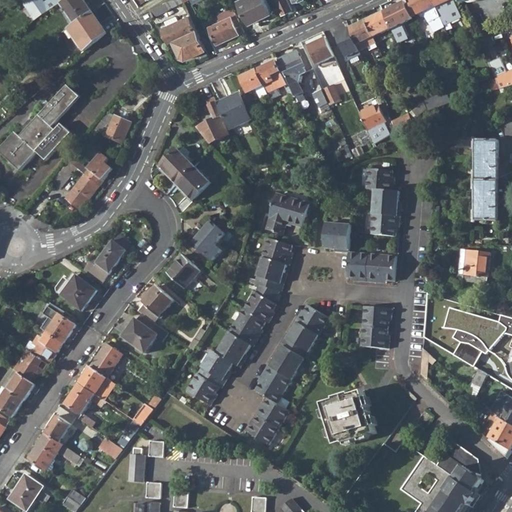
[(92,13),(94,12),(85,0),(66,0),(61,4),(75,24),(92,13)]
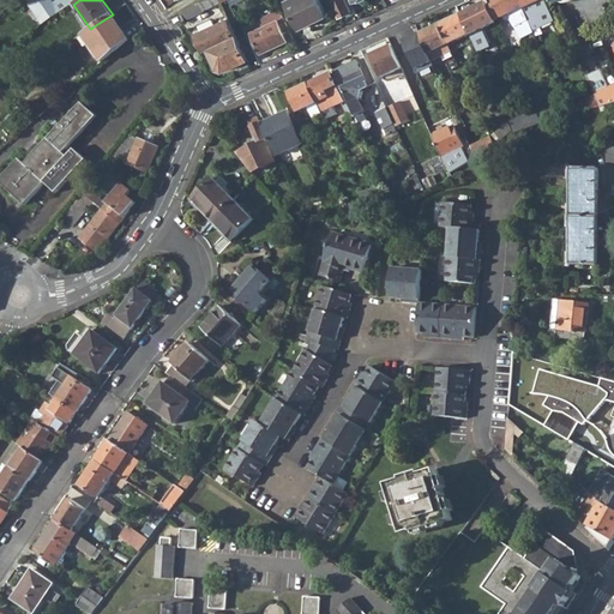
[(218,4),(227,0),(205,0),(182,12),(186,20),(206,11),(218,4)]
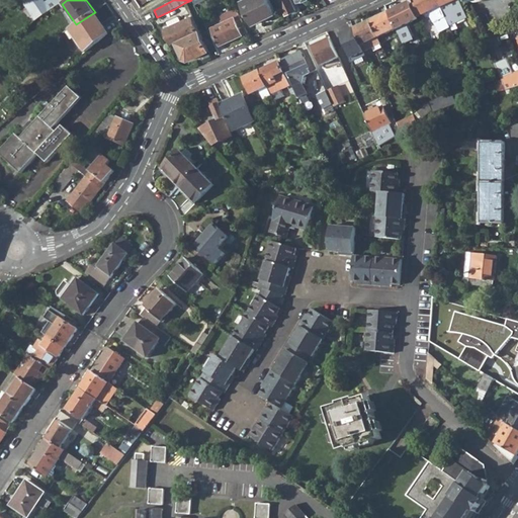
[(277,12),(270,0),(243,0),(242,1),(253,24),(277,12)]
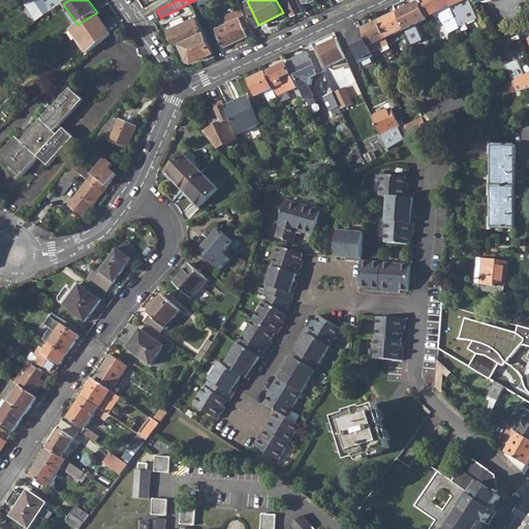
[(299,0),(285,0),(292,14),(303,10),(299,0)]
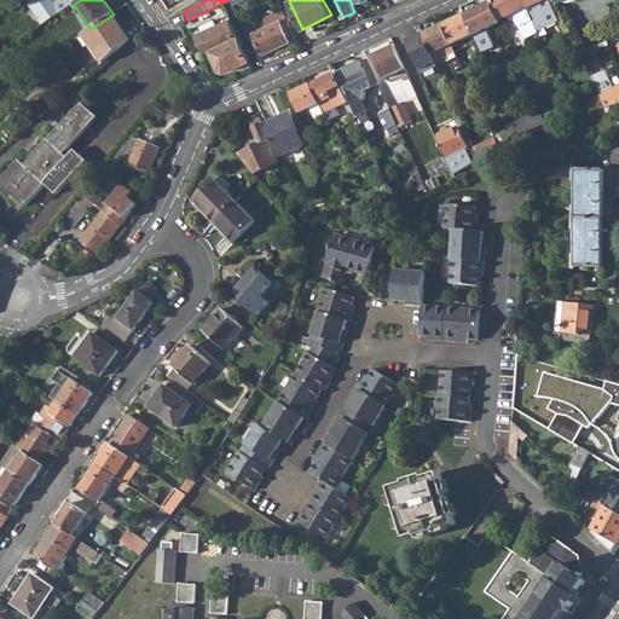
[(533,22),(527,10),(522,0),(498,0),(497,1),(499,6),(495,9),(499,21),(507,18),(508,21),(510,22),(512,22),(514,21),(518,28),(533,22)]
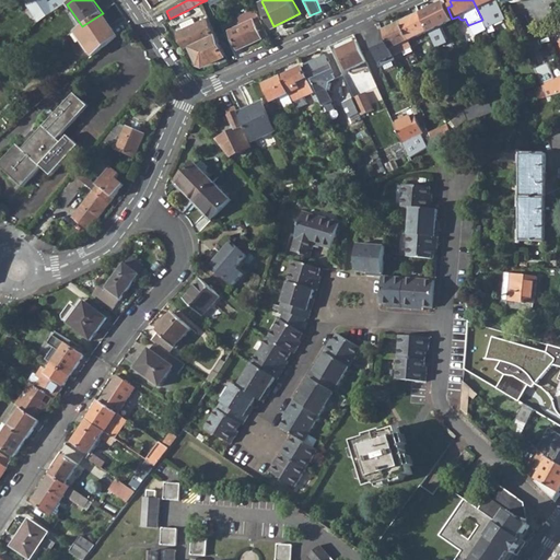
[(497,0),(473,0),(477,9),(486,4),(491,16),(503,11),(497,0)]
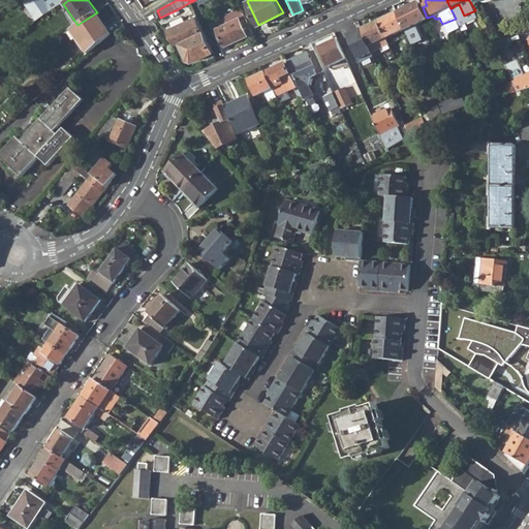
[(178,9),(181,16),(193,8),(188,3),(178,9)]
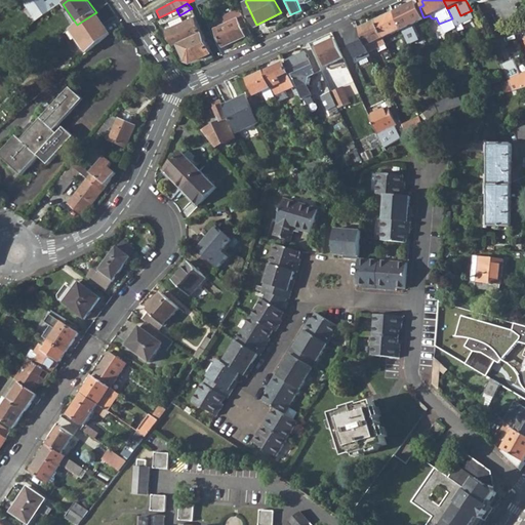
[(412,5),(395,13),(395,15),(402,31),(408,45),(419,41),(412,27),(420,23),(426,21),(423,18),(423,17),(419,7),(418,6),(417,3),(412,5)]
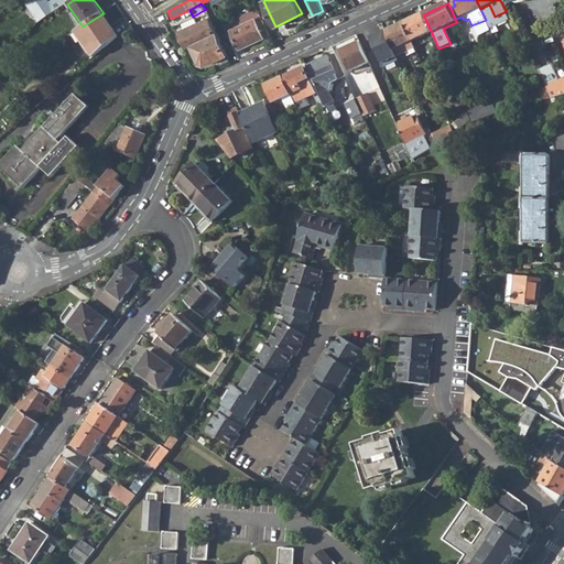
[(43,21),(55,13),(49,4),(38,12),(43,21)]
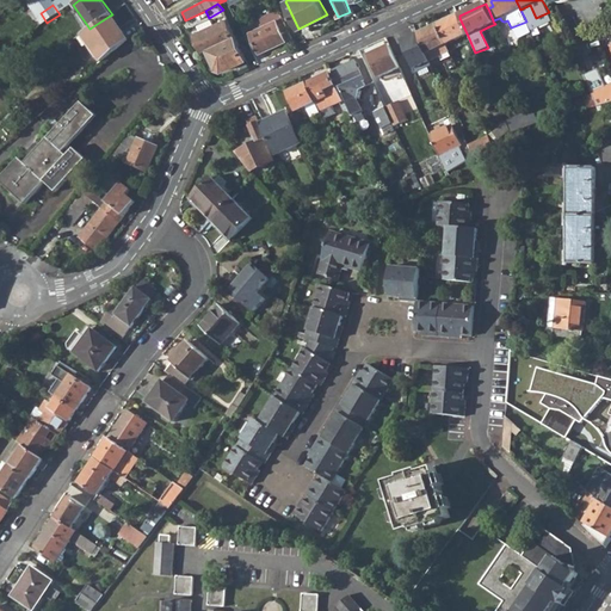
[(287,42),(292,38),(279,10),(260,18),(264,26),(251,32),(260,54),(287,42)]
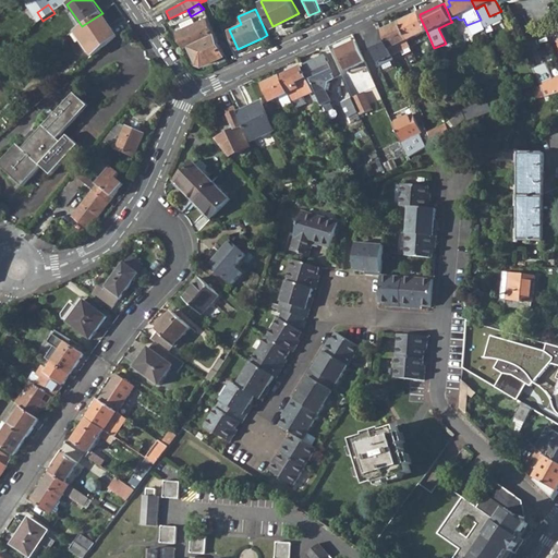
[(501,11),(489,16),(492,21),(504,15),(501,11)]
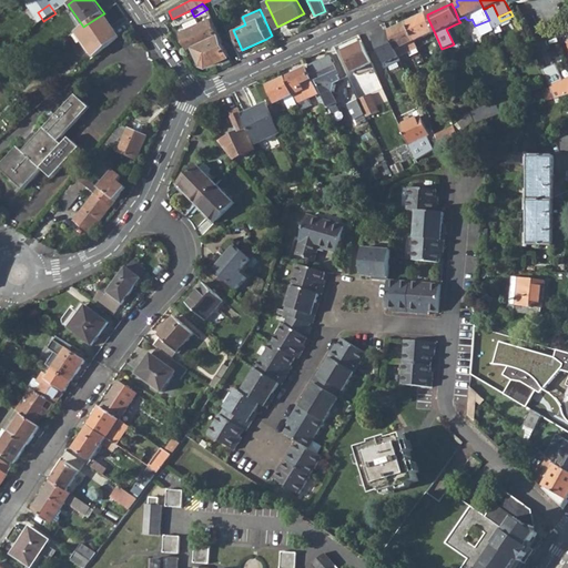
[(32,16),(38,24),(43,21),(38,12),(32,16)]
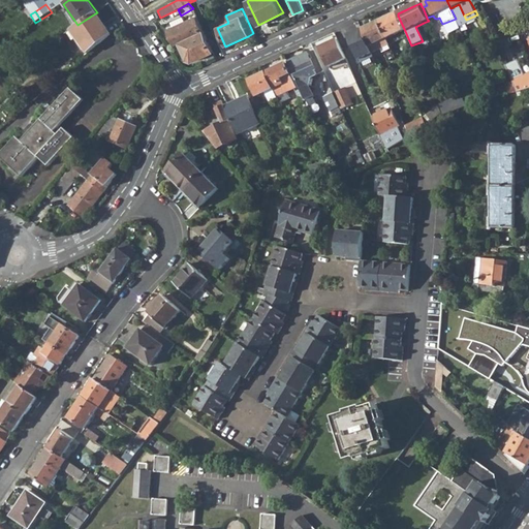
[(106,28),(105,28),(95,13),(78,25),(71,30),(88,55),(112,35),(106,28)]
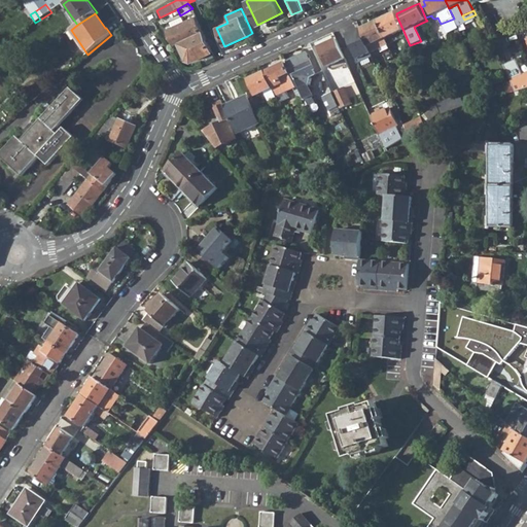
[(196,13),(183,20),(182,16),(170,23),(172,27),(169,29),(175,43),(179,42),(187,60),(192,62),(213,53),(196,15),(196,13)]
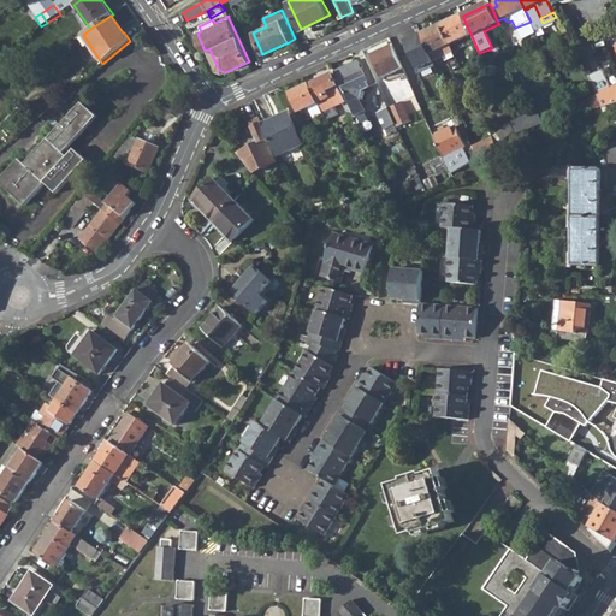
[(451,46),(472,36),(463,18),(456,22),(455,19),(442,25),(451,46)]
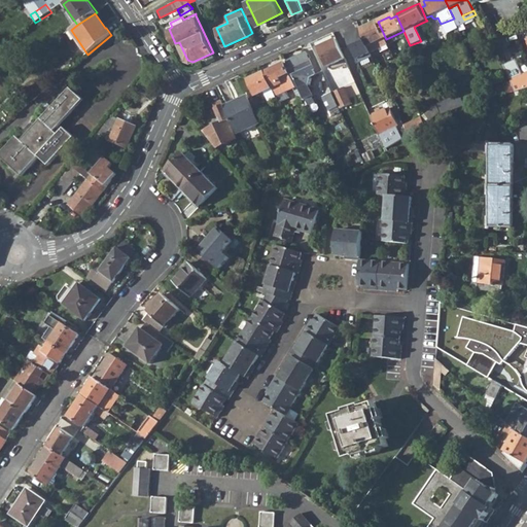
[(388,45),(386,39),(378,22),(367,26),(367,29),(361,32),(372,53),(388,45)]
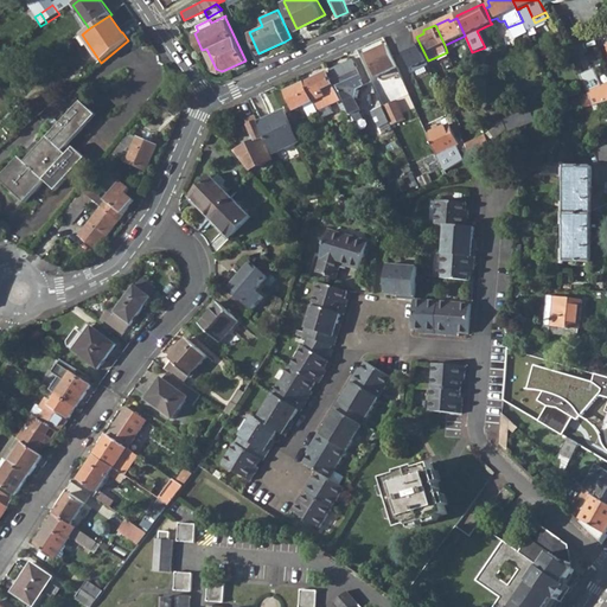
[(404,57),(398,42),(388,46),(395,62),(404,57)]
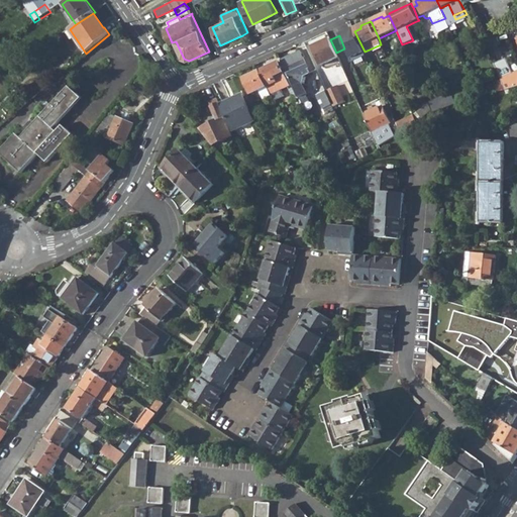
[(339,59),(336,53),(330,39),(312,47),(321,66),(339,59)]
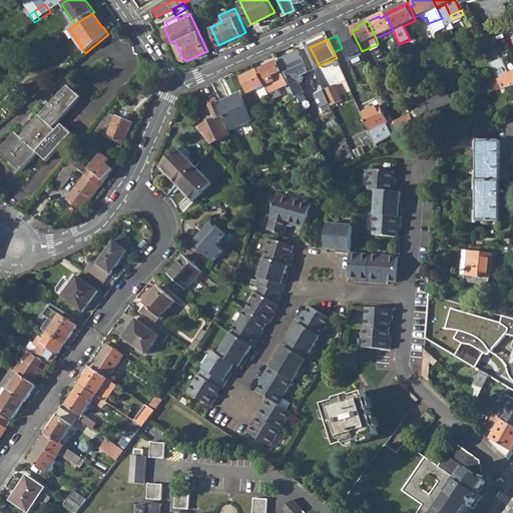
[(337,58),(345,55),(342,48),(334,52),(337,58)]
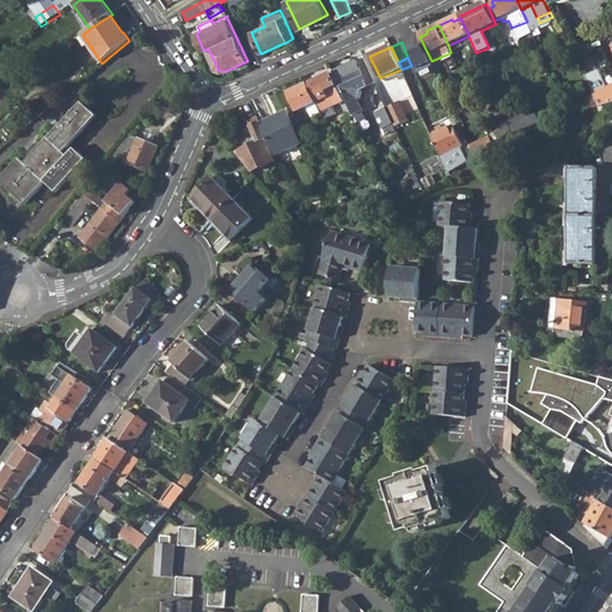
[(365,83),(366,81),(357,62),(335,73),(334,73),(342,93),(343,92),(348,103),(353,114),(357,124),(367,121),(362,112),(363,112),(359,101),(361,90),(367,87),(365,83)]
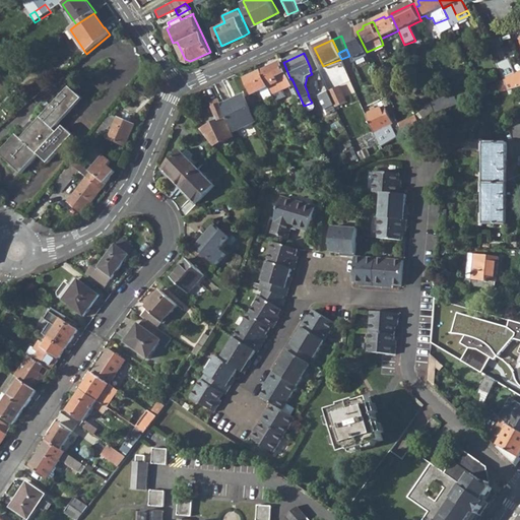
[(519,71),(516,74),(509,59),(497,64),(504,79),(509,90),(519,86),(519,71)]
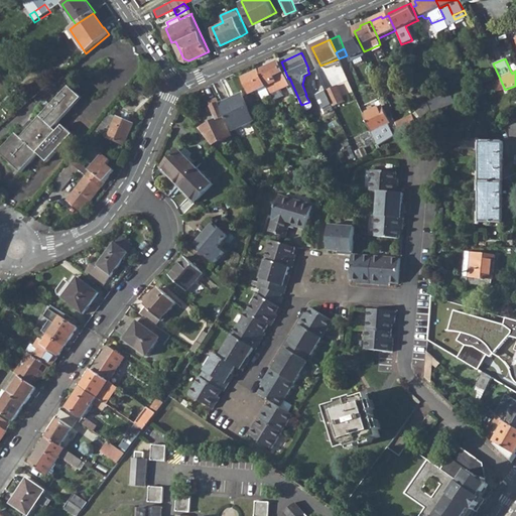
[(280,91),(290,87),(279,62),(260,72),(267,88),(273,100),(282,96),(280,91)]
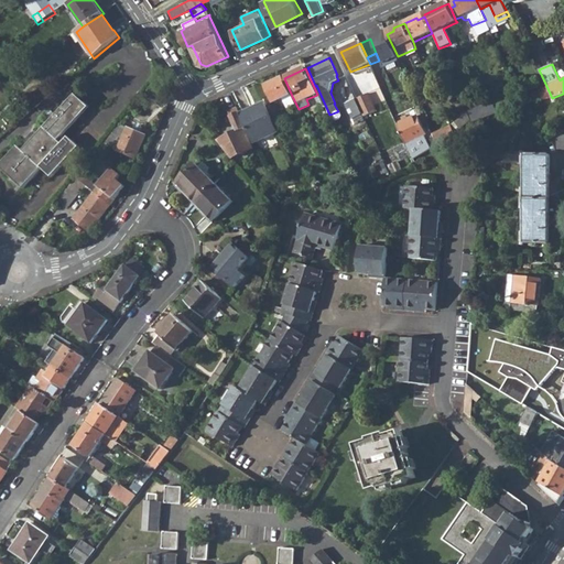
[(275,102),(292,96),(284,78),(266,87),(273,104),(268,106),(279,131),(288,128),(275,102)]
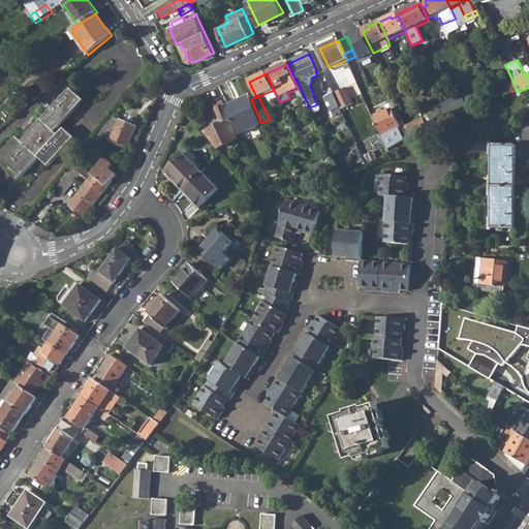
[(512,81),(496,88),(495,84),(487,87),(489,90),(492,97),(518,92),(512,81)]
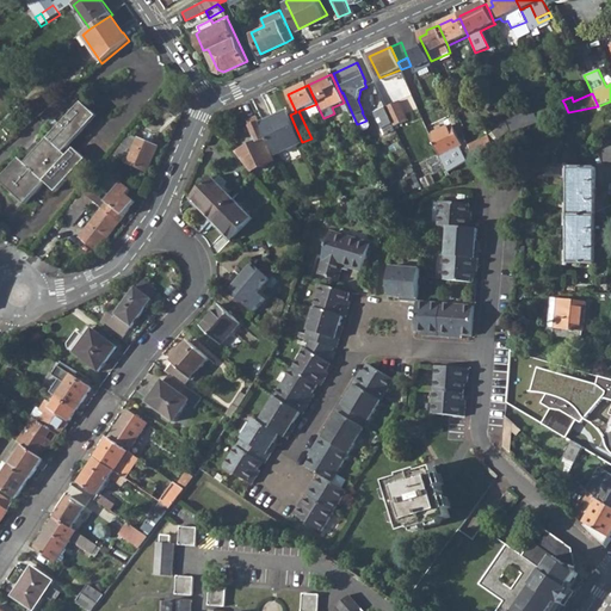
[(65,153),(98,117),(82,102),(39,148),(32,155),(25,164),(20,159),(0,179),(0,180),(26,204),(47,183),(57,193),(87,160),(78,150),(75,153),(73,150),(68,156),(65,153)]
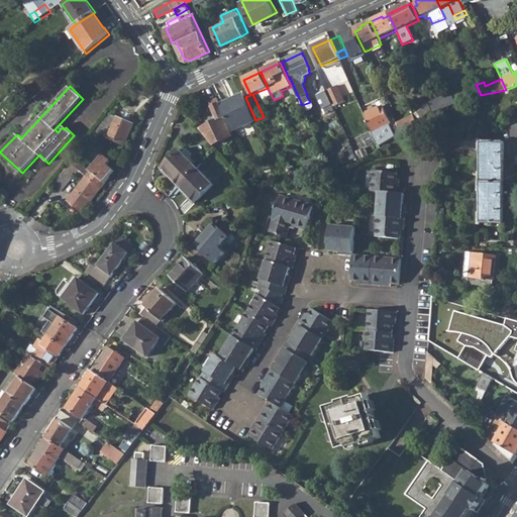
[(333,107),(345,102),(338,86),(326,91),(333,106),(333,107)]
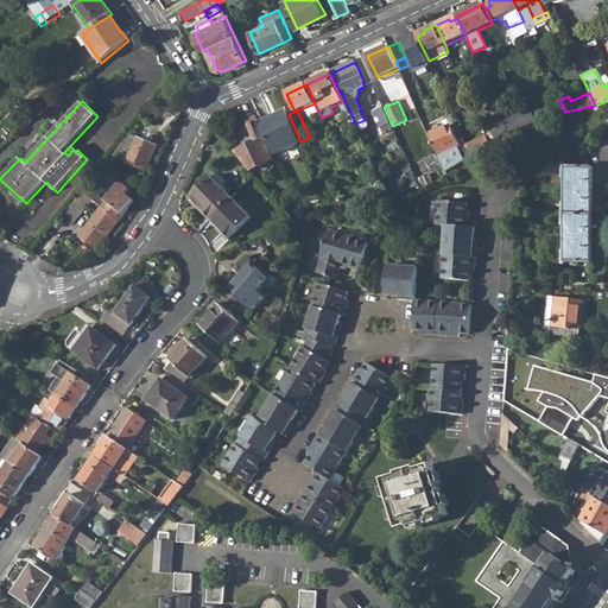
[(340,106),(344,116),(350,113),(346,102),(340,106)]
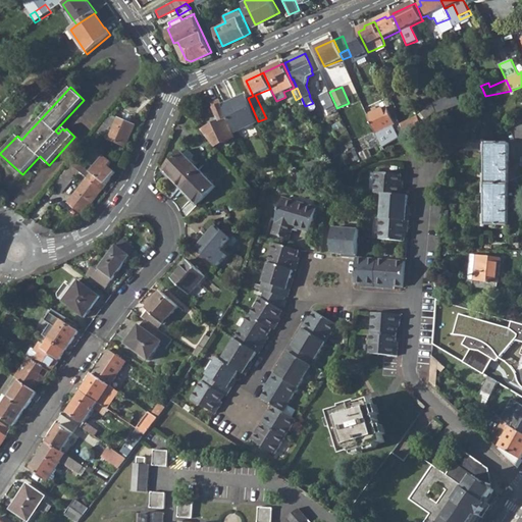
[(461,105),(485,96),(482,89),(458,97),(461,105)]
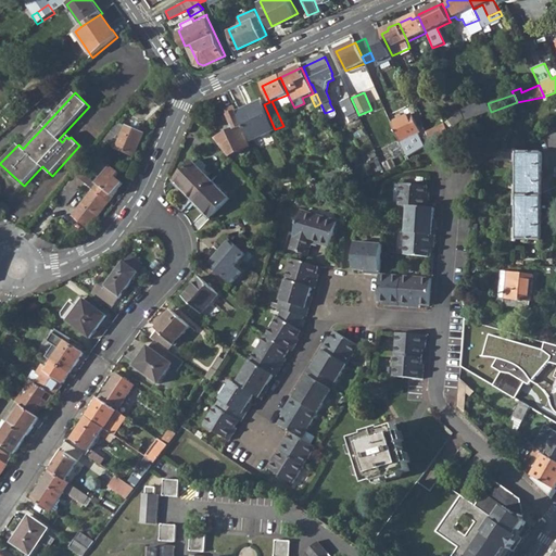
[(357,114),(358,114),(351,98),(341,103),(348,118),(349,117),(357,114)]
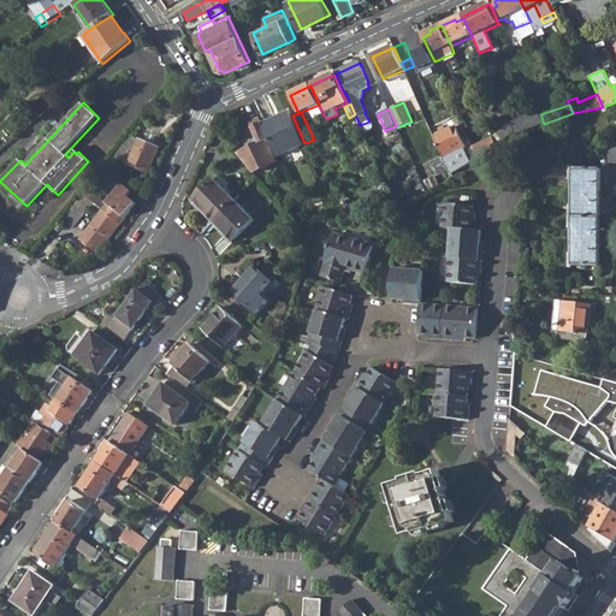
[(304,143),(292,116),(291,113),(278,119),(277,118),(262,124),(278,157),(306,144),(304,143)]
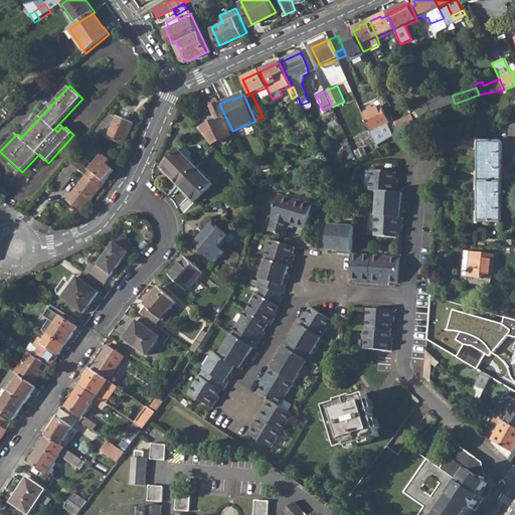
[(432,113),(455,104),(452,96),(427,106),(431,111),(432,113)]
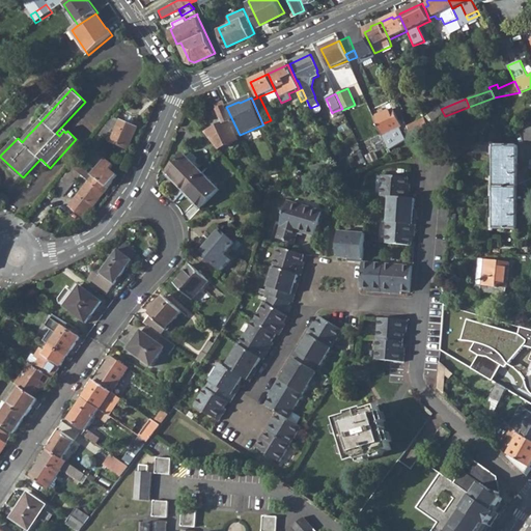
[(223,102),(215,106),(217,110),(225,106),(223,102)]
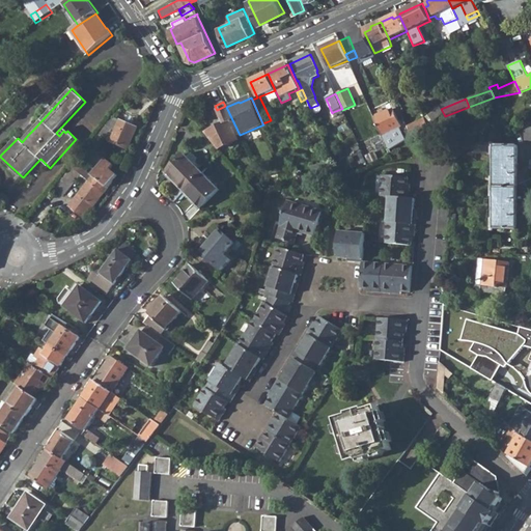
[(219,149),(239,140),(229,121),(231,120),(225,106),(217,110),(223,123),(220,126),(204,133),(219,149)]
